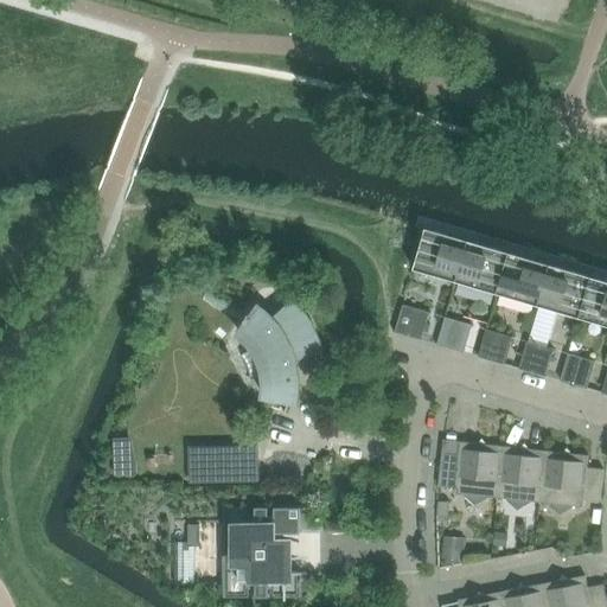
[(426,229),(414,270),(455,282),(467,241),(426,229)]
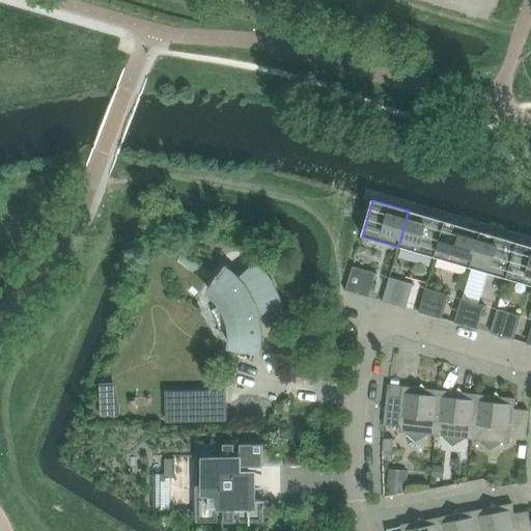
[(409,211),(398,247),(434,257),(444,221),(409,211)]
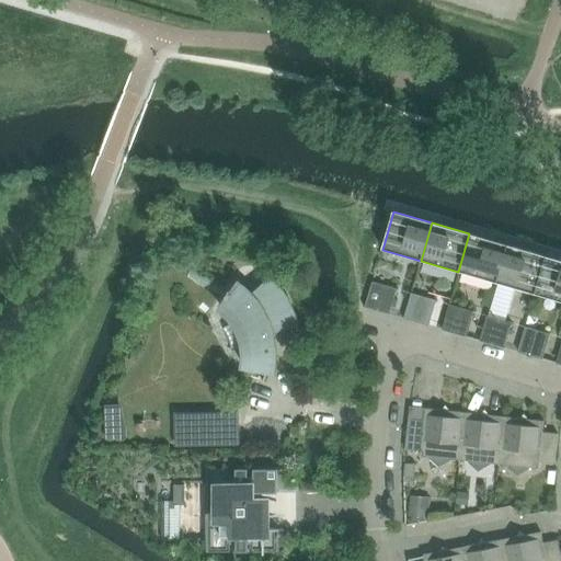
[(469,233),(458,272),(496,283),(507,245),(469,233)]
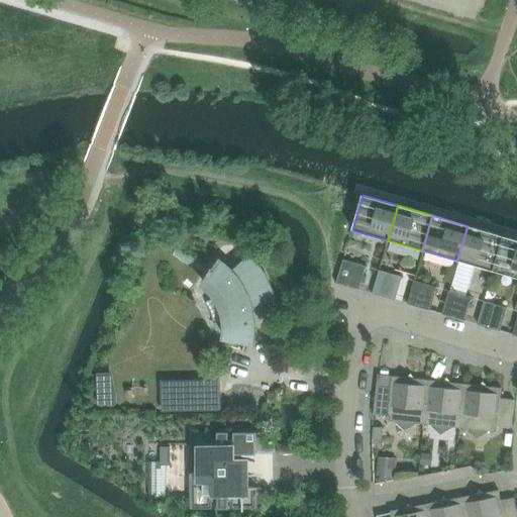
[(468,226),(457,261),(493,272),(503,236),(468,226)]
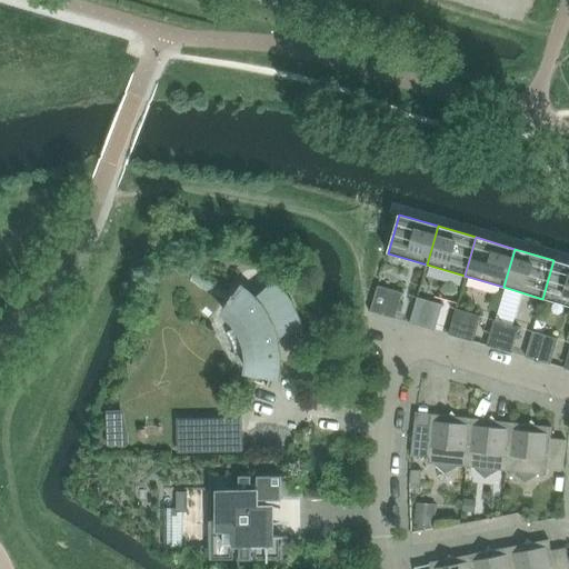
[(568,265),(553,260),(542,299),(568,306),(568,265)]
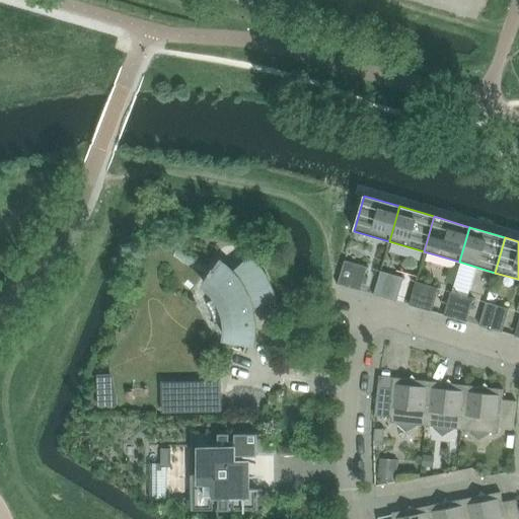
[(204,285),(210,290),(216,295),(220,302),(224,309),(225,315),(227,323),(227,328),(226,342),(252,347),(254,334),(254,327),(253,321),(252,314),(251,308),(249,302),(247,297),(269,287),(265,279),(261,272),(255,265),(249,257),(232,274),(226,268),(219,263),(204,285)]
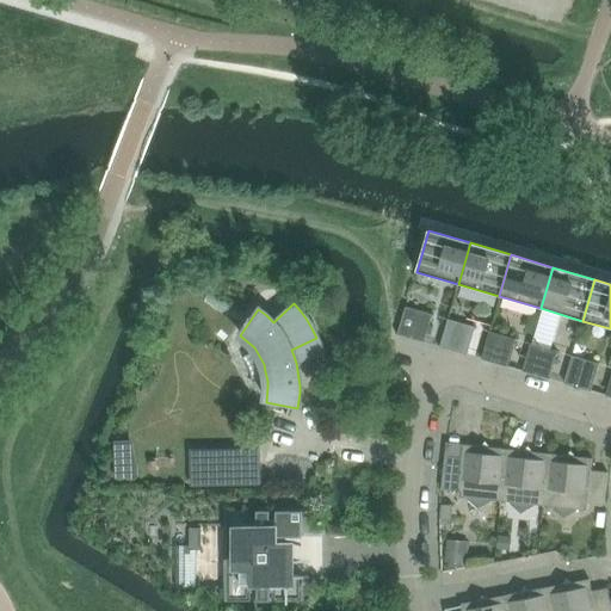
[(397,335),(424,343),(432,316),(406,308),(397,335)]
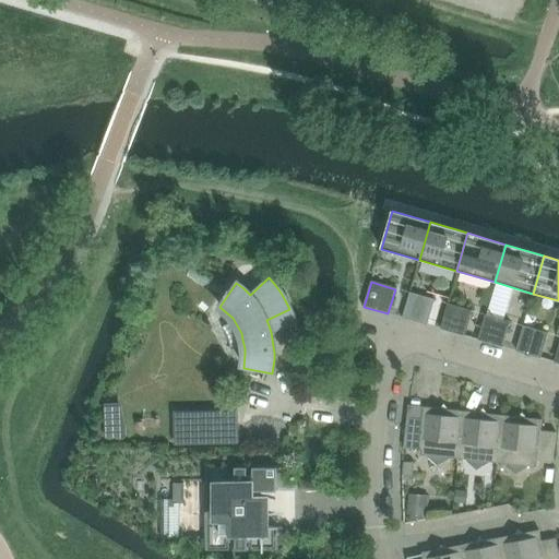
[(403,318),(427,325),(435,300),(409,293),(403,318)]
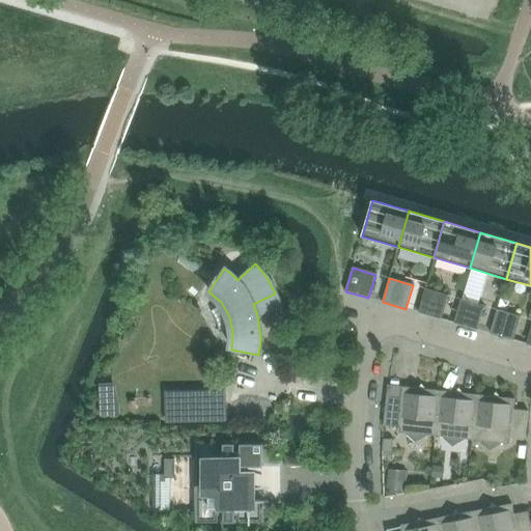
[(418,312),(442,319),(448,296),(425,289),(418,312)]
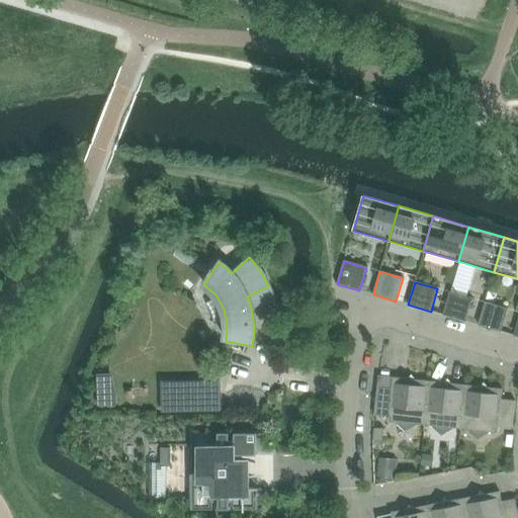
[(443,316),(465,322),(472,298),(449,292),(443,316)]
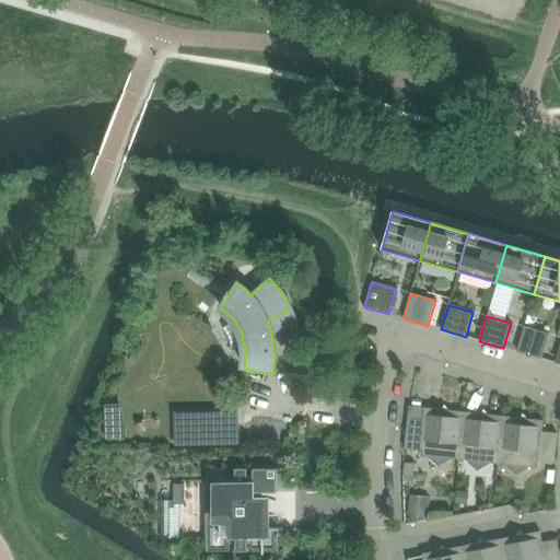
[(516,352),(541,359),(549,335),(524,327),(516,352)]
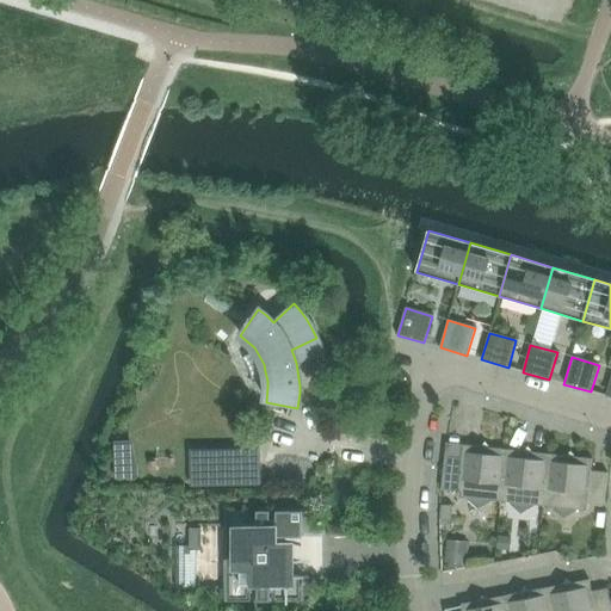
[(130,437),(113,438),(113,479),(137,477),(130,437)]
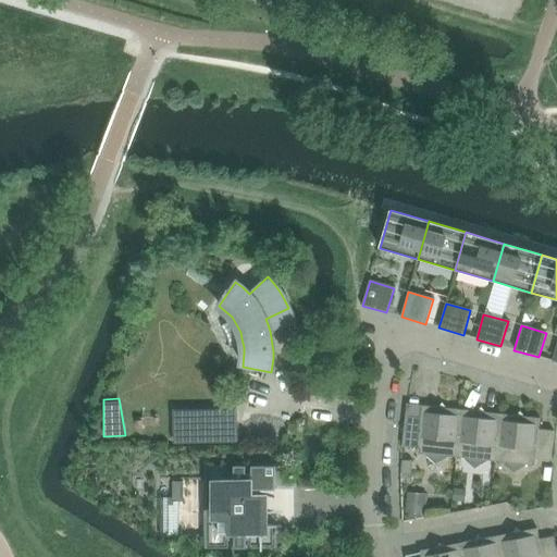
[(236,406),(174,407),(174,443),(236,441),(236,406)]
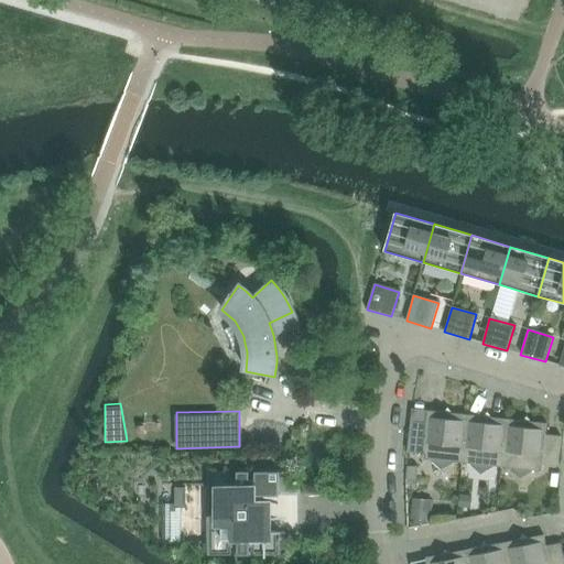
[(453,463),(462,464),(467,415),(427,411),(426,422),(411,421),(408,451),(423,453),(422,459),(432,461),(442,469),(453,463)]
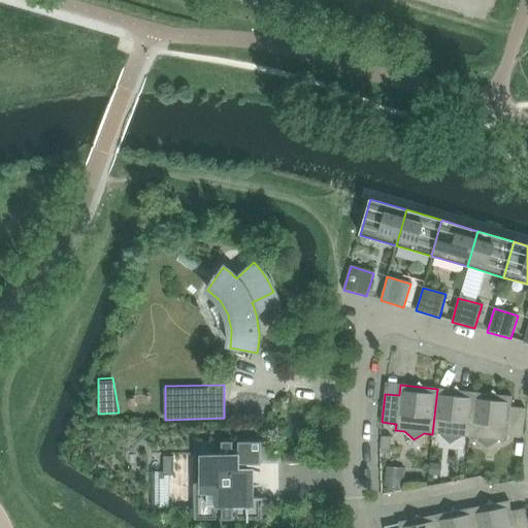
[(469,437),(474,393),(437,389),(432,434),(441,435),(450,443),(461,437),(469,437)]
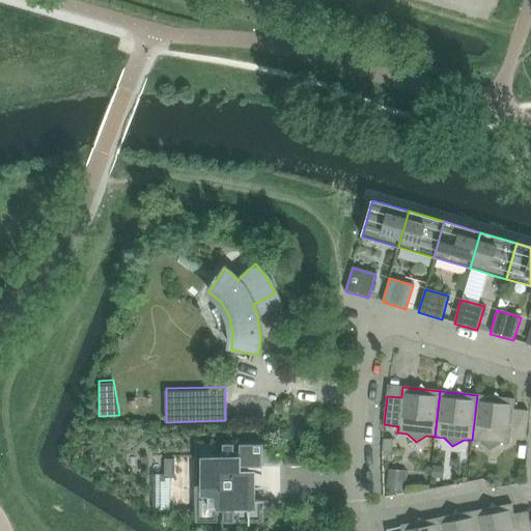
[(477,395),(472,441),(481,441),(490,450),(501,444),(510,444),(510,439),(525,440),(528,411),(513,410),(514,399),(477,395)]
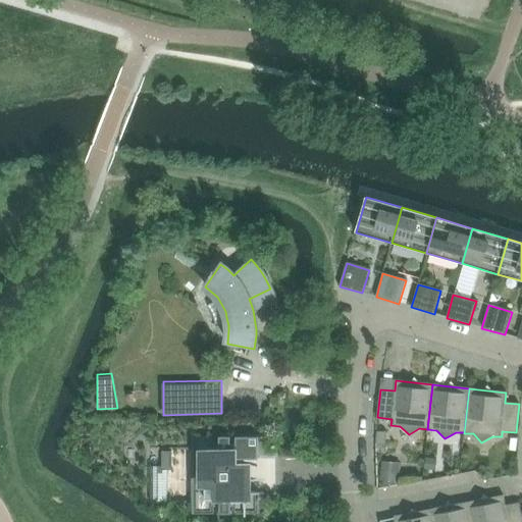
[(213,437),(192,437),(192,448),(192,505),(192,514),(214,514),(214,507),(219,507),(219,514),(230,514),(230,507),(236,507),(236,514),(258,514),(258,494),(258,492),(247,492),(233,492),(233,459),(238,459),(258,459),(258,457),(258,437),(236,437),(236,445),(230,445),(230,437),(219,437),(219,445),(213,445),(213,437)]
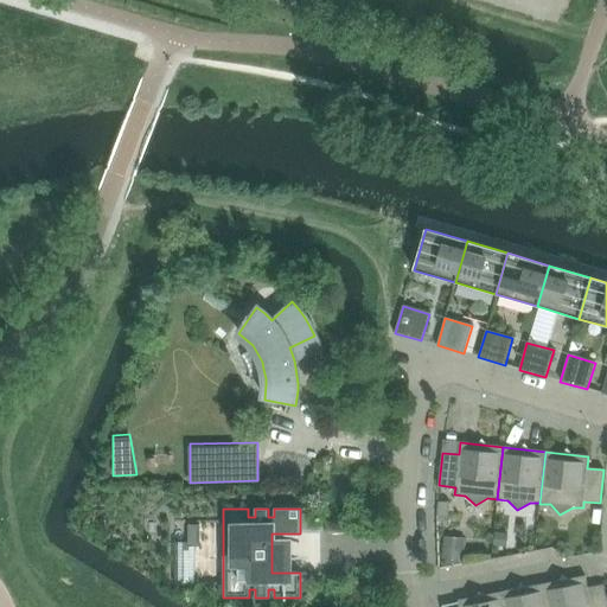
[(542,585),(547,606),(606,606),(606,601),(604,585),(587,588),(586,576),(542,585)]
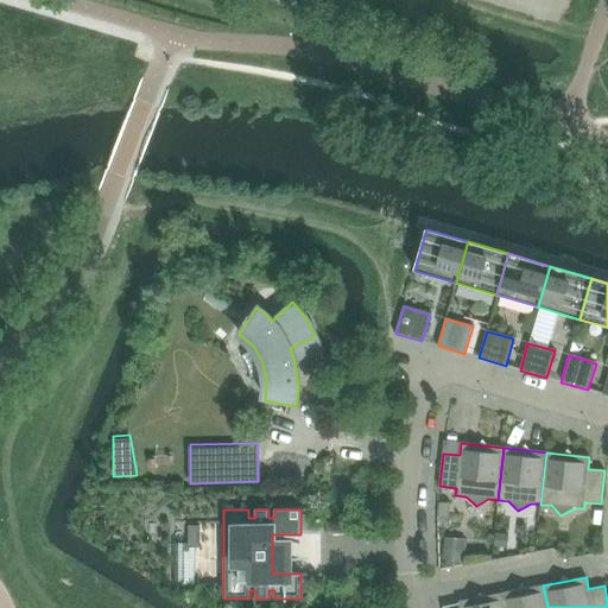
[(548,607),(543,586),(501,594),(504,607),(548,607)]
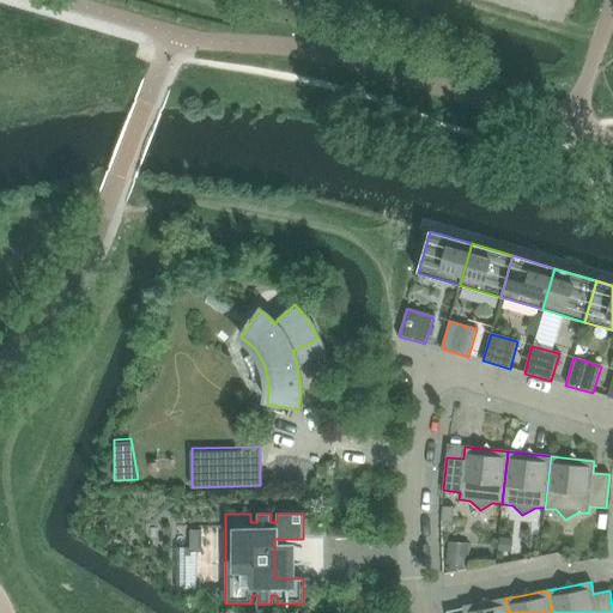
[(508,612),(505,599),(462,606),(463,608),(447,612),(508,612)]
